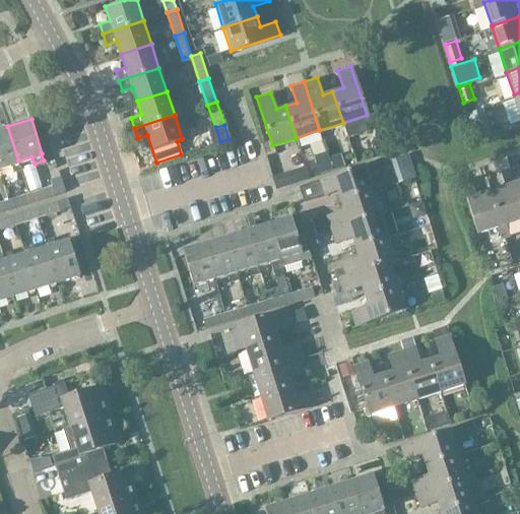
[(20,168),(18,161),(7,126),(0,128),(0,166),(10,163),(12,171),(20,168)]
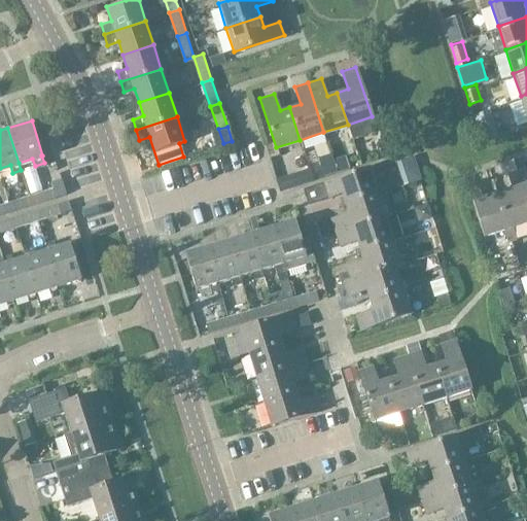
[(515,166),(526,204),(526,172),(524,163),(515,166)]
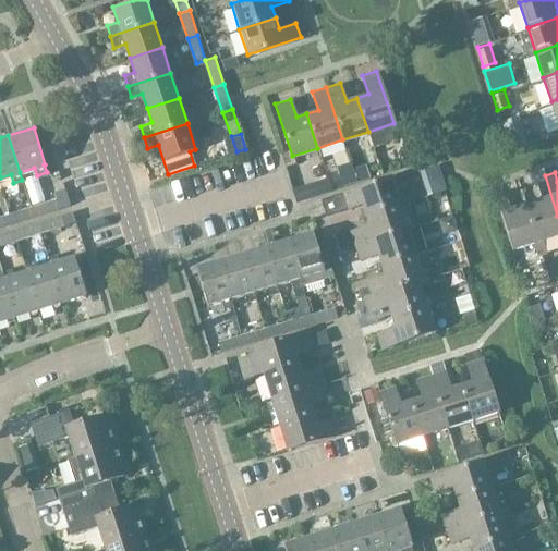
[(542,237),(557,231),(557,216),(545,175),(535,179),(541,197),(525,201),(541,252),(546,249),(542,237)]
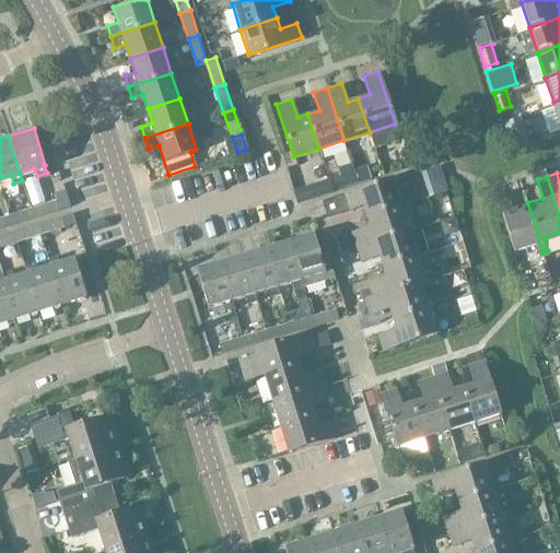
[(393,177),(323,200),(328,215),(362,204),(365,214),(401,202),(393,177)]
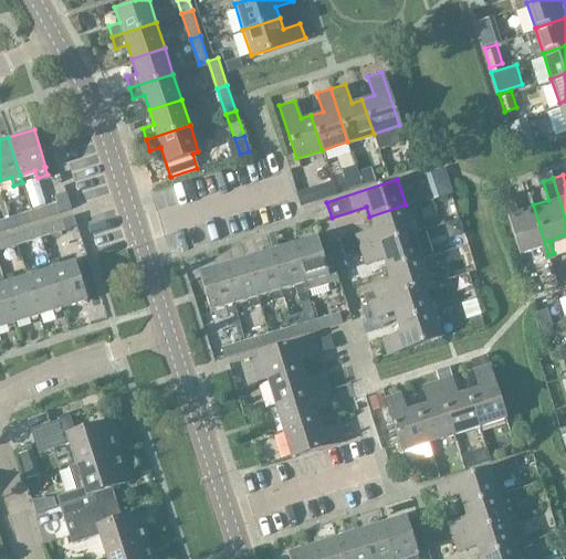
[(311,181),(295,186),(300,201),(316,196),(311,181)]
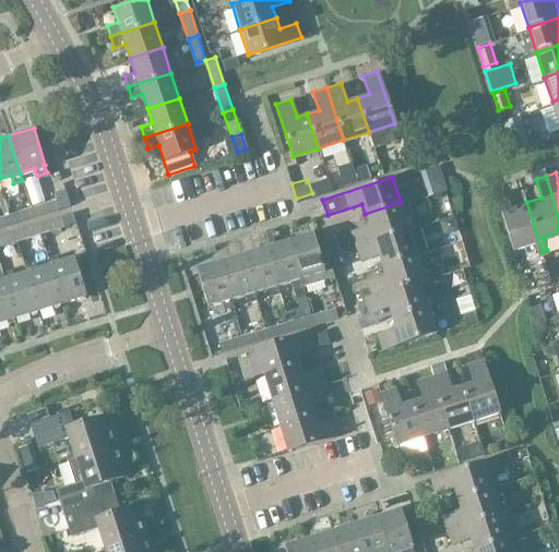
[(537,253),(542,252),(526,202),(511,207),(506,190),(495,193),(512,248),(533,241),(537,253)]
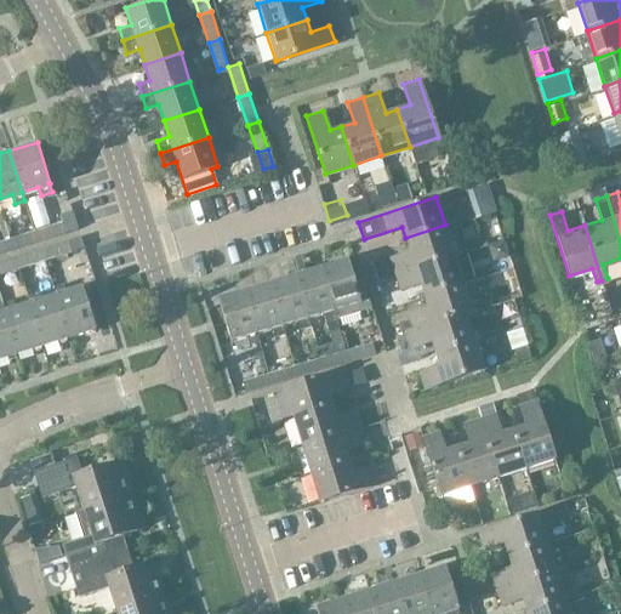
[(34,226),(38,238),(64,229),(61,219),(34,226)]
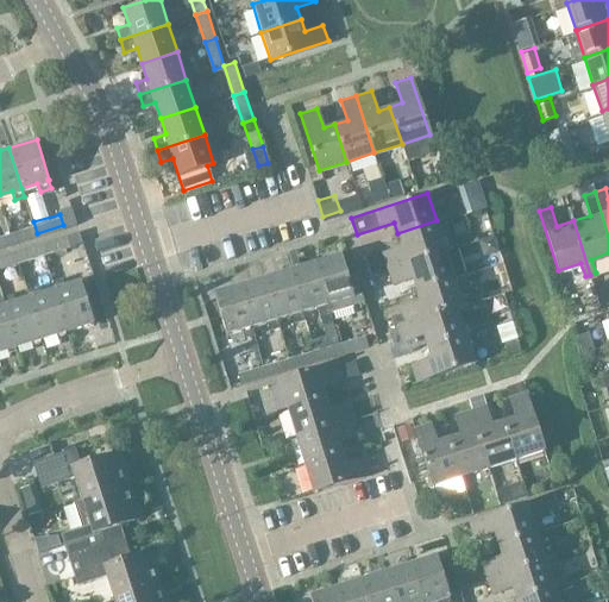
[(12,242),(37,233),(33,221),(8,230),(12,242)]
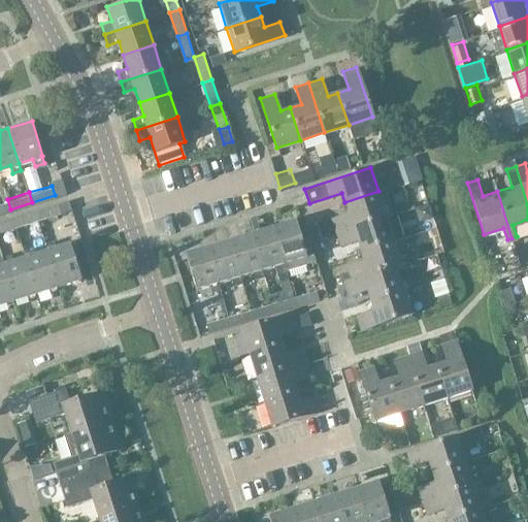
[(387,216),(378,192),(345,202),(349,214),(332,219),(336,232),(387,216)]
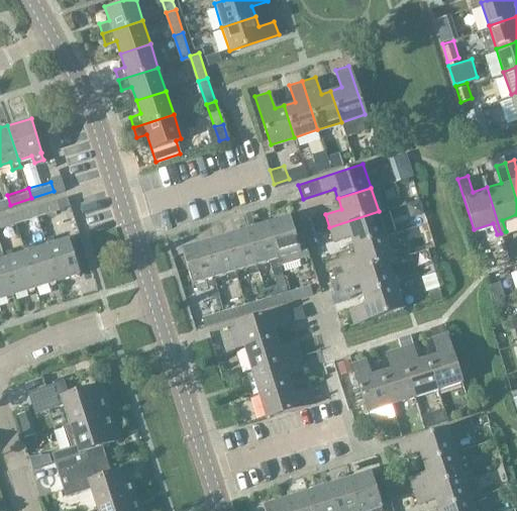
[(0,207),(10,205),(7,195),(0,197),(0,207)]
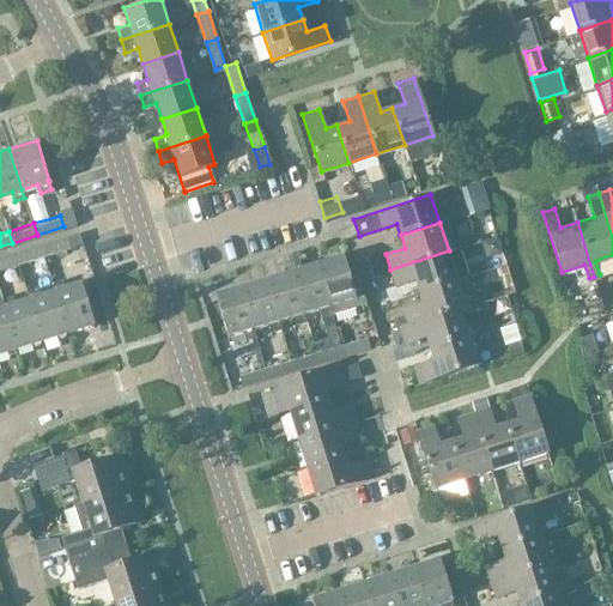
[(40,242),(43,253),(71,244),(67,234),(40,242)]
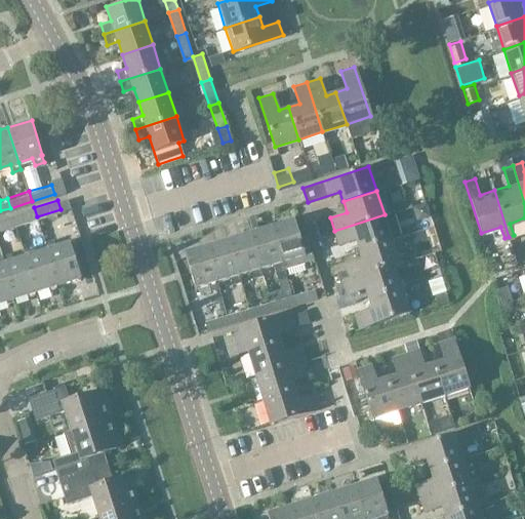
[(12,214),(15,224),(37,216),(34,207),(12,214)]
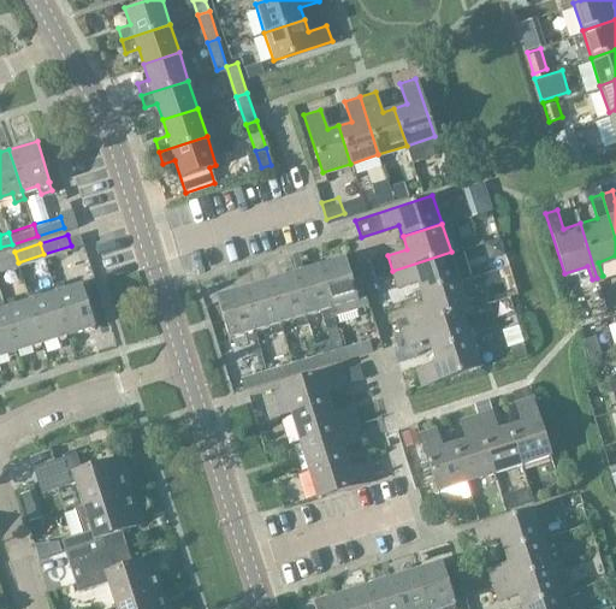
[(451,252),(392,271),(398,287),(418,281),(421,291),(460,279),(471,276),(461,248),(451,252)]
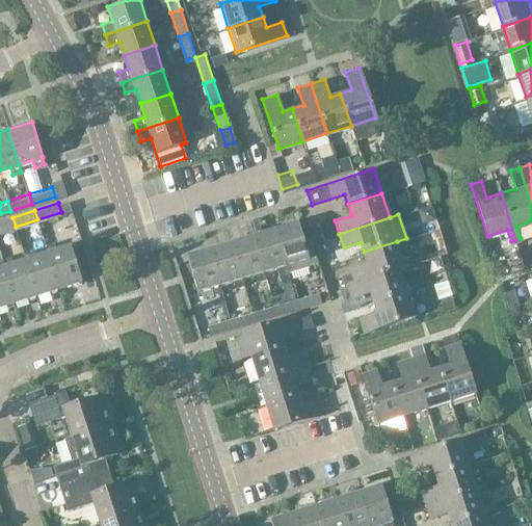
[(0,220),(0,231),(16,227),(12,217),(0,220)]
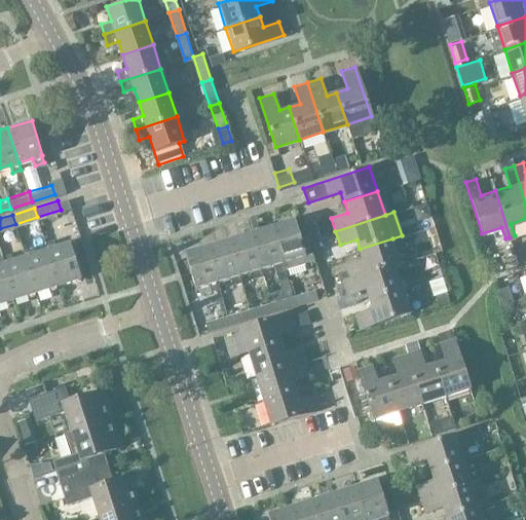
[(295,219),(272,225),(283,261),(285,267),(298,264),(306,262),(314,260),(308,237),(301,239),(295,219)]
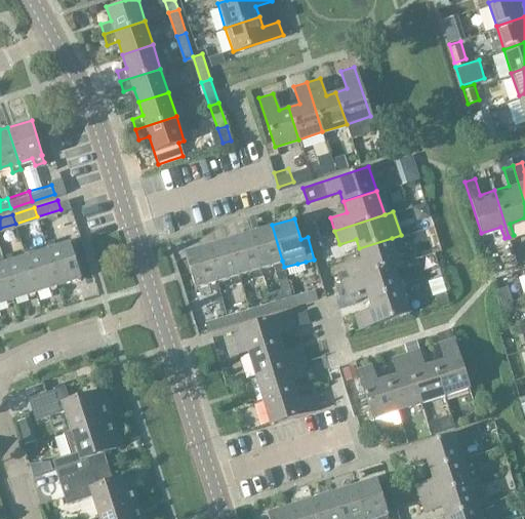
[(284,267),(282,261),(272,225),(249,232),(259,268),(274,264),(276,271),(285,268),(284,267)]
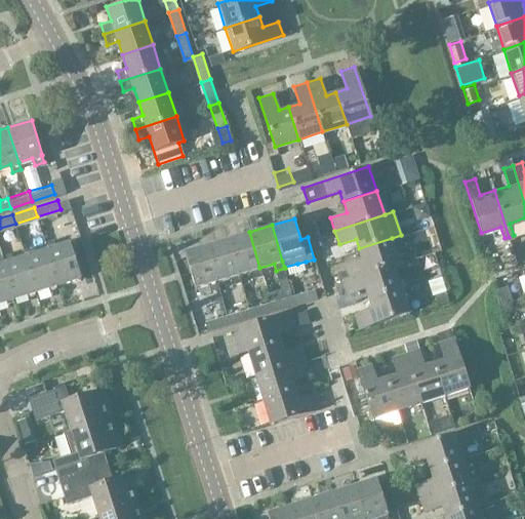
[(229,237),(239,273),(251,270),(253,277),(261,274),(259,268),(249,232),(229,237)]
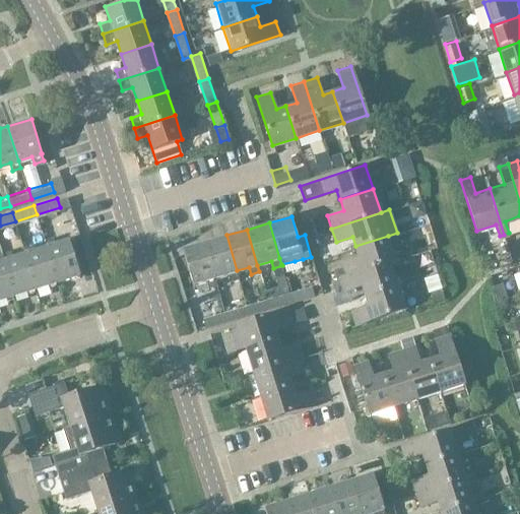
[(54,235),(44,238),(58,279),(79,272),(68,238),(56,242),(54,235)]
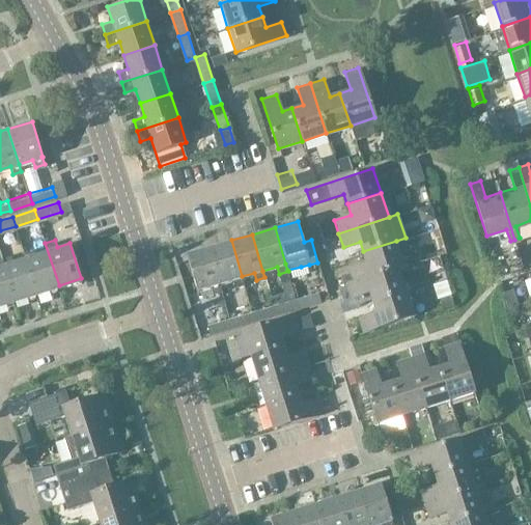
[(244,283),(242,276),(231,240),(210,246),(220,283),(233,279),(235,286),(244,283)]
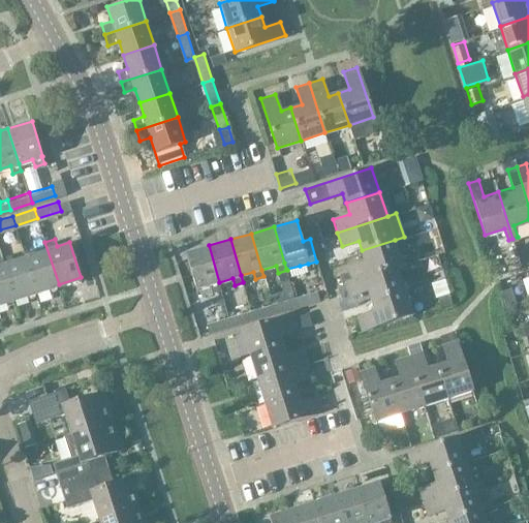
[(395,240),(362,250),(366,262),(348,268),(352,279),(397,266),(403,264),(395,240)]
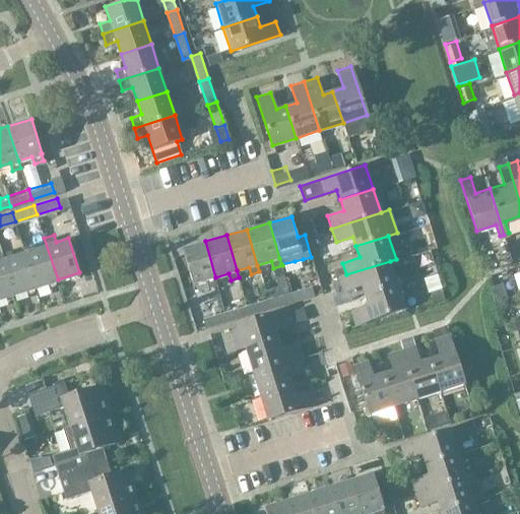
[(217,284),(215,277),(205,241),(182,248),(192,284),(206,280),(208,286),(217,284)]
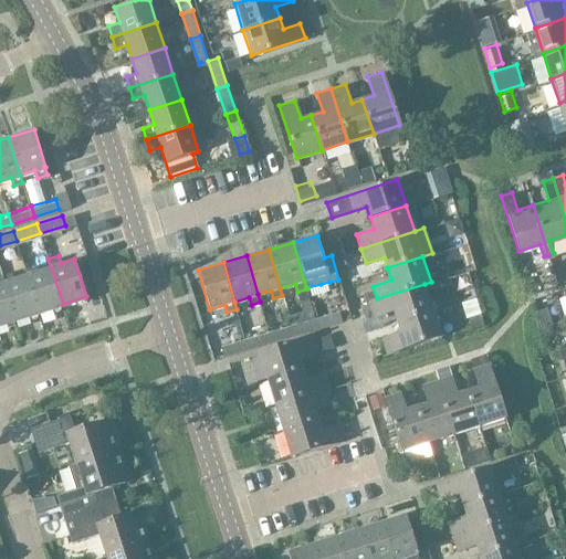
[(34,263),(24,266),(27,273),(40,312),(63,304),(50,266),(37,271),(34,263)]
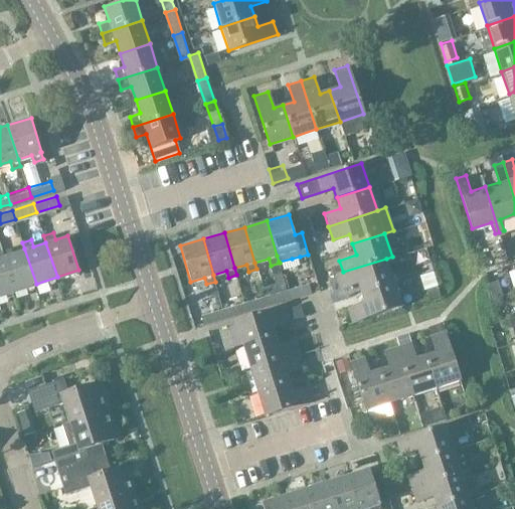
[(10,245),(2,248),(14,290),(36,284),(24,248),(12,252),(10,245)]
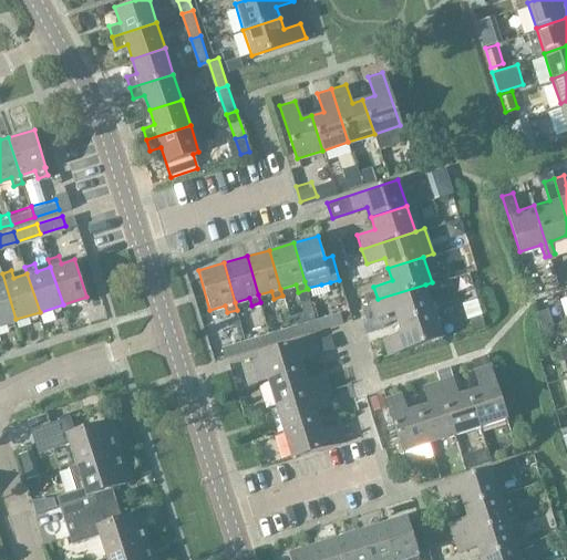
[(2,273),(0,273),(0,324),(16,319),(2,273)]
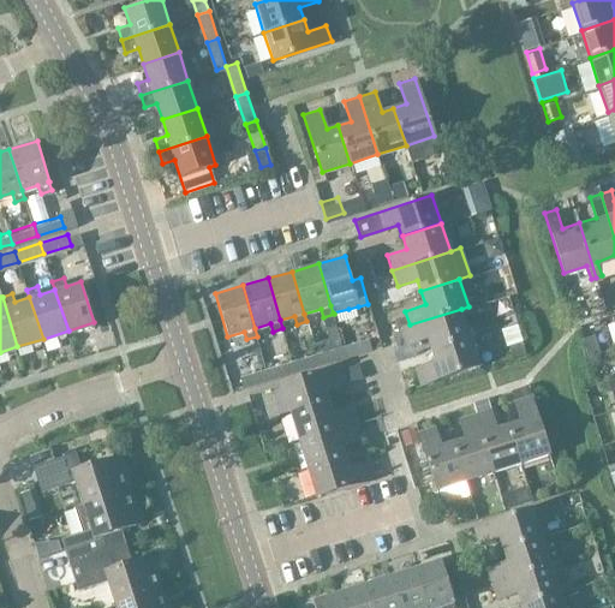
[(431,350),(471,337),(461,309),(410,325),(404,327),(408,343),(428,337),(431,350)]
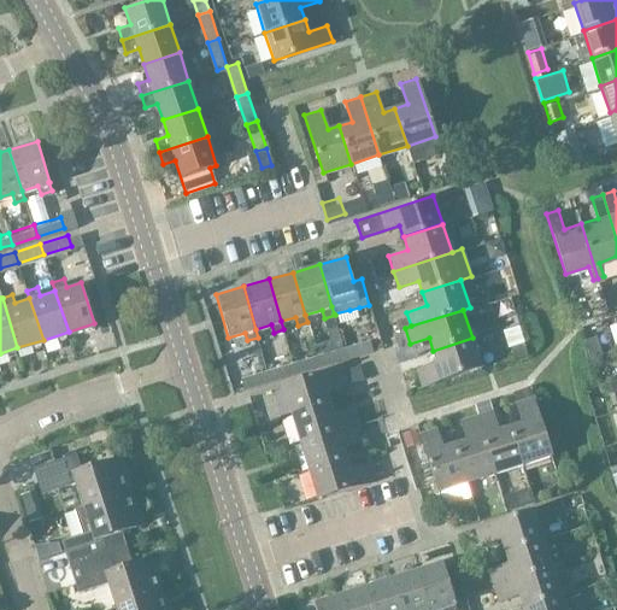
[(369,336),(342,345),(346,356),(372,347),(369,336)]
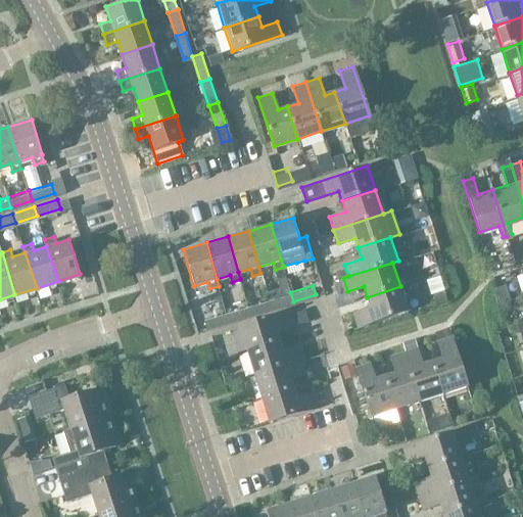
[(408,310),(400,286),(367,297),(370,307),(353,312),(359,326),(408,310)]
